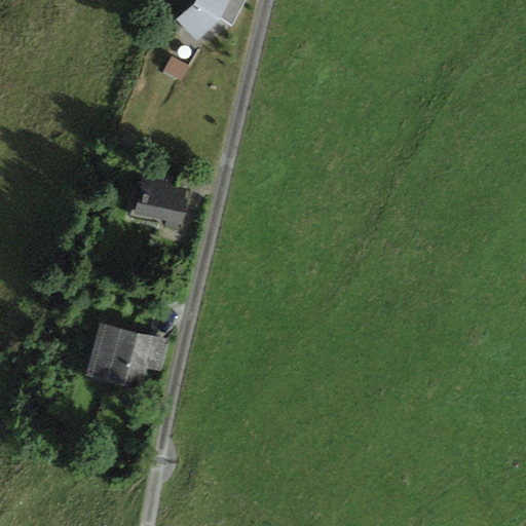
[(199,39),(221,19),(233,27),(248,0),(196,0),(196,1),(179,17),(199,39)]
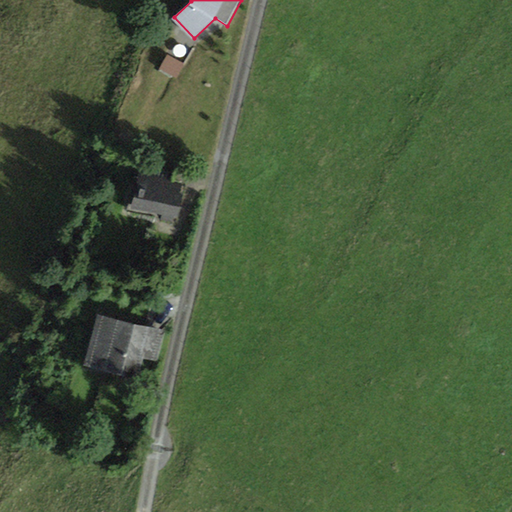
[(178,79),(185,66),(169,57),(162,70),(178,79)]
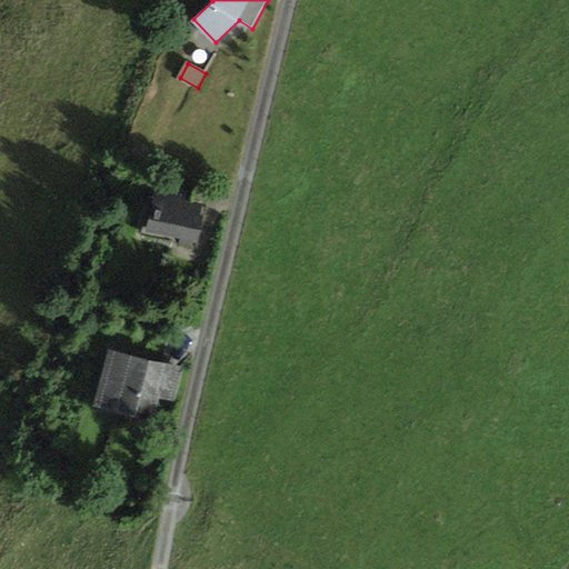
[(182,237),(152,229),(159,203),(202,213),(203,210),(152,197),(142,235),(195,247),(196,243),(182,240),(182,237)]
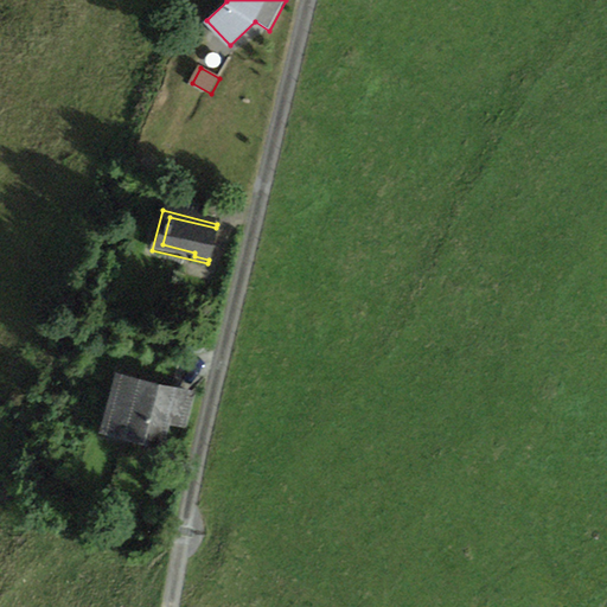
[(195,253),(195,256),(209,260),(216,228),(170,217),(163,244),(195,253)]
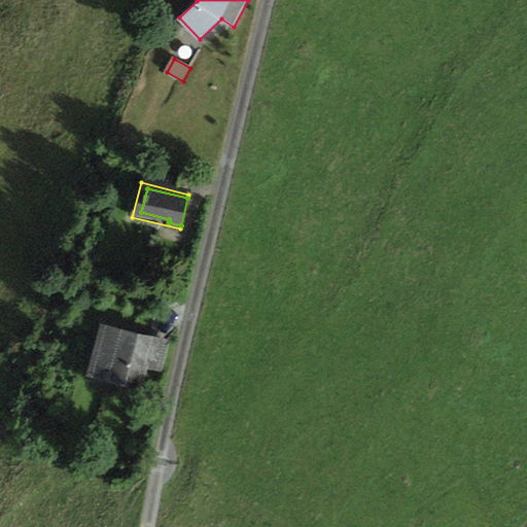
[(140,385),(145,366),(161,371),(168,344),(115,329),(103,375),(140,385)]
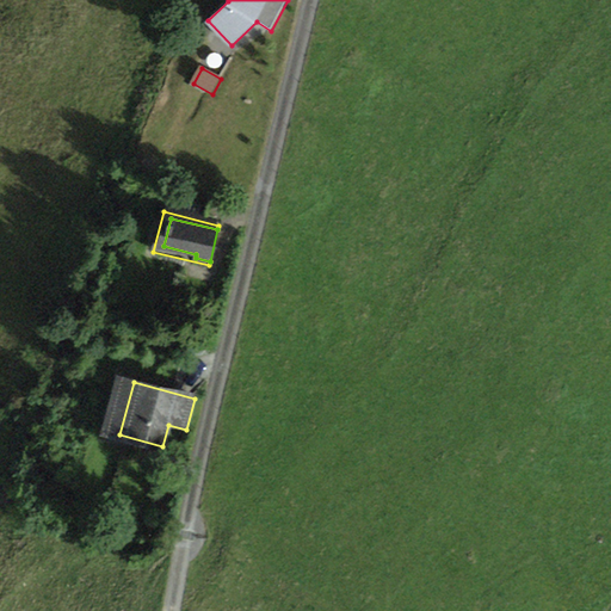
All buildings are outlined.
